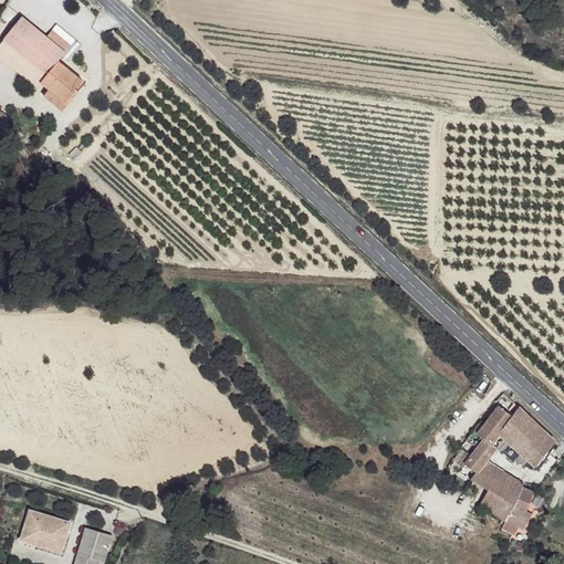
[(49,34),(24,14),(3,38),(48,72),(42,82),(50,87),(66,101),(71,105),(79,93),(90,81),(59,59),(66,50),(49,34)]
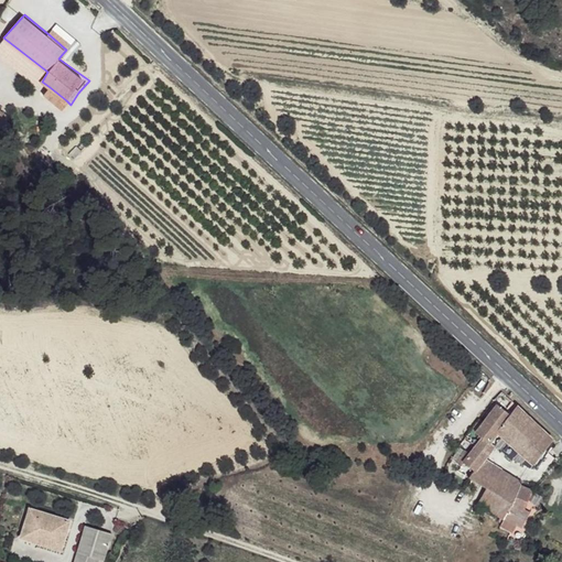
[(77,39),(58,21),(49,34),(66,50),(77,39)]
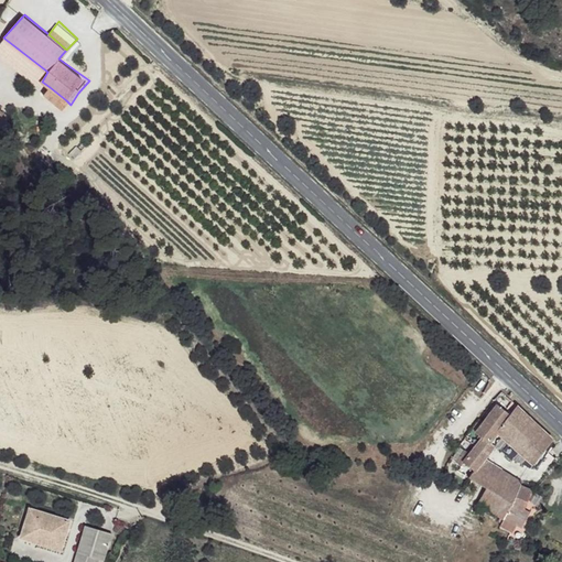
[(50,87),(45,95),(63,110),(66,100),(50,87)]
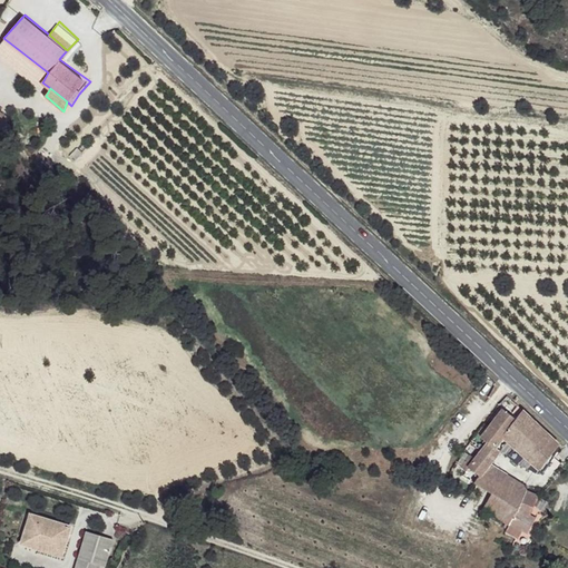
[(0,125),(1,126),(11,113),(0,105),(0,125)]
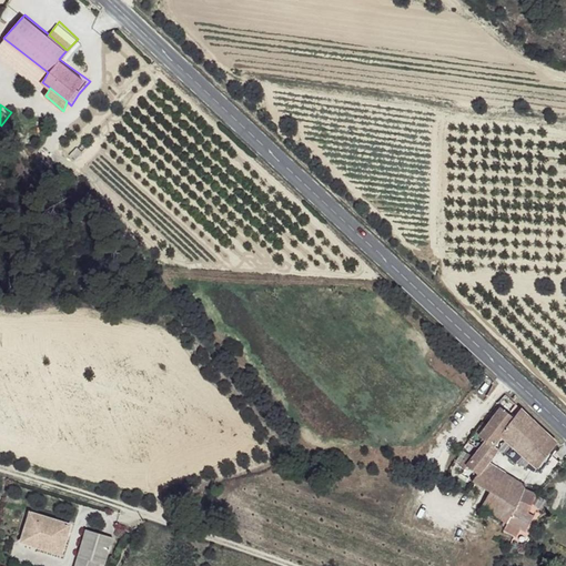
[(557,442),(522,408),(514,416),(506,407),(482,435),(488,440),(477,453),(489,461),(501,447),(495,442),(505,435),(538,464),(557,442)]
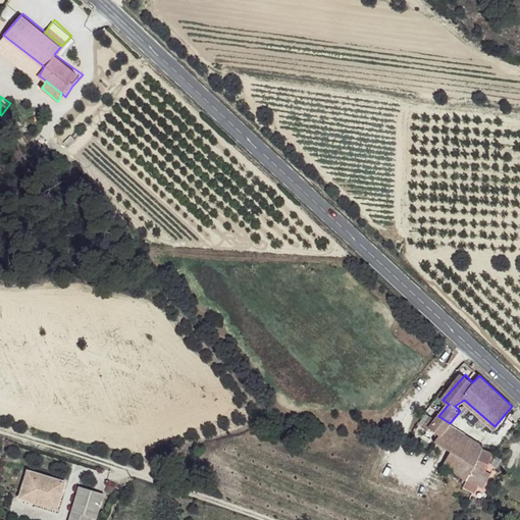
[(436,419),(430,417),(425,427),(428,430),(430,427),(439,434),(450,423),(438,416),(436,419)]
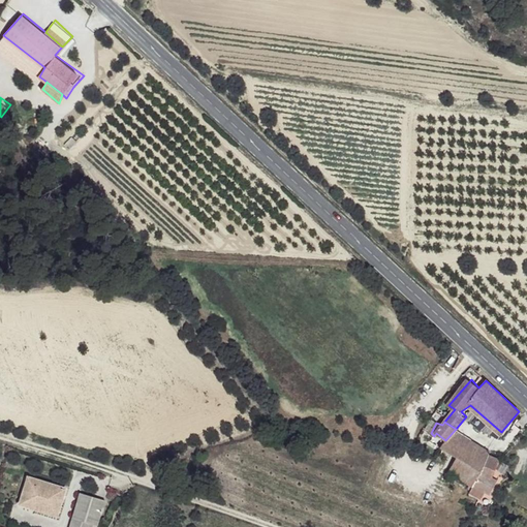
[(491,450),(456,429),(445,440),(441,445),(455,455),(448,469),(473,486),(491,450)]
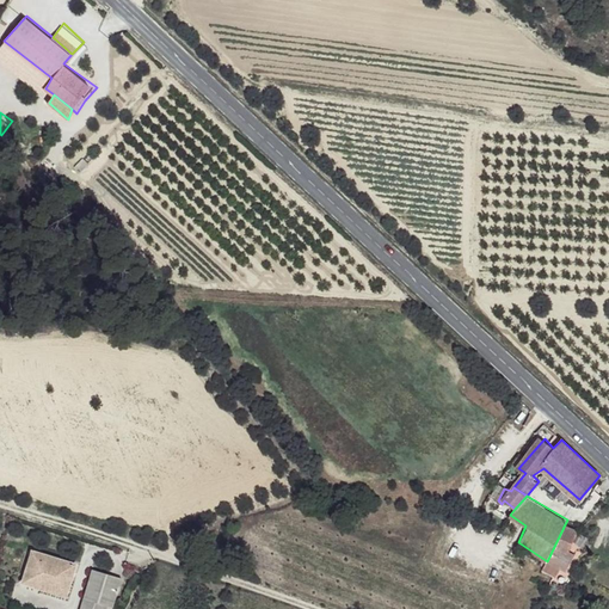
[(580,533),(567,520),(547,561),(543,568),(558,580),(566,572),(577,555),(570,548),(580,533)]
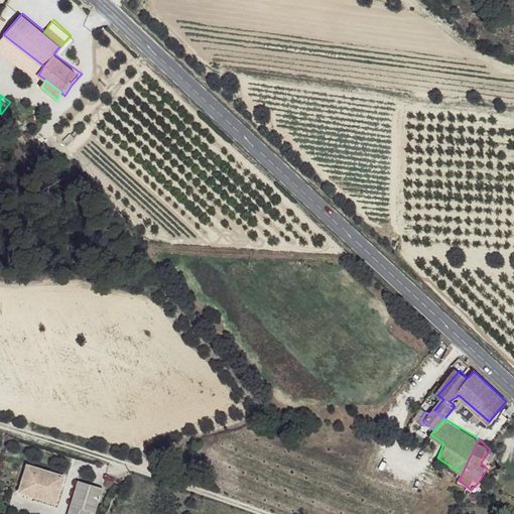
[(61,475),(25,463),(17,489),(53,501),(61,475)]
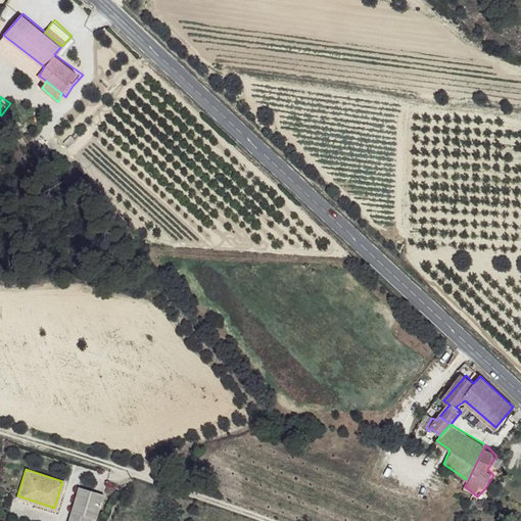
[(102,494),(78,486),(72,510),(95,518),(102,494)]
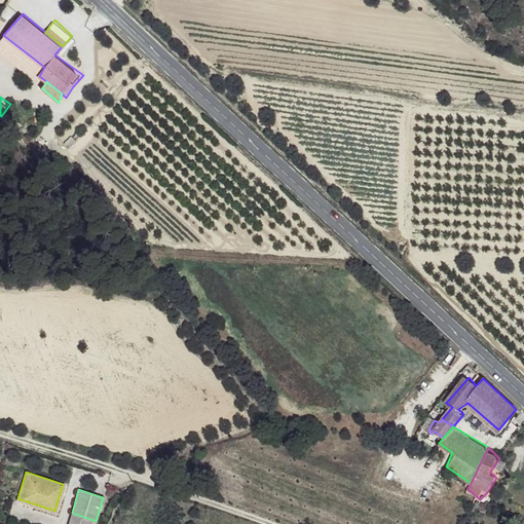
[(519,523),(522,520),(512,515),(509,522),(513,523),(519,523)]
